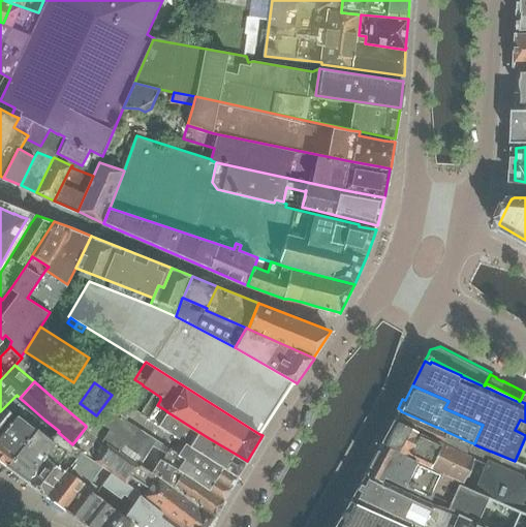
[(247,461),(239,456),(209,438),(166,411),(167,411),(157,405),(160,400),(160,397),(148,389),(138,402),(146,407),(143,412),(142,414),(164,430),(165,429),(239,475),(246,463),(247,461)]
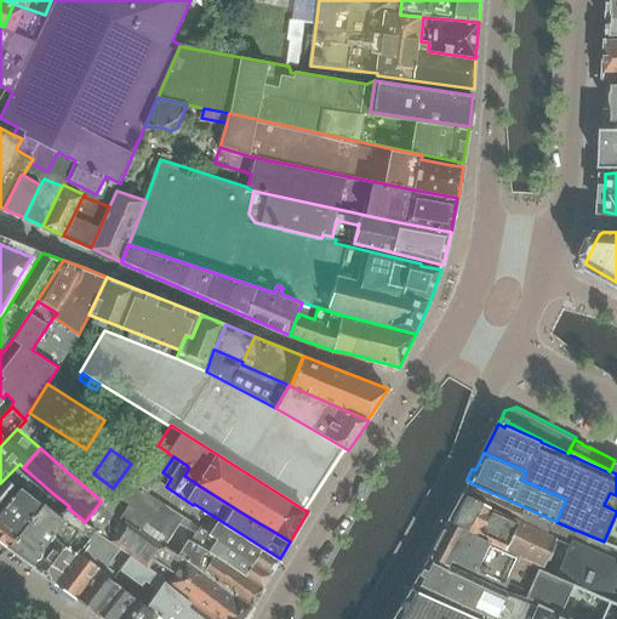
[(0,514),(32,475),(23,467),(20,464),(0,483),(0,514)]
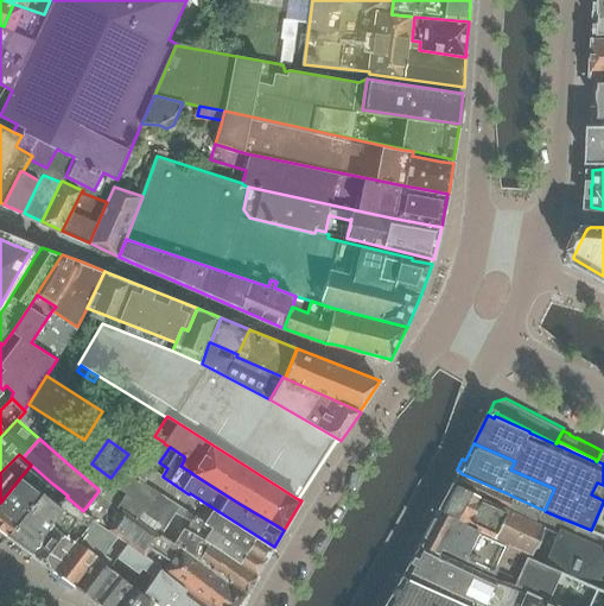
[(166,496),(194,513),(196,515),(195,516),(266,561),(274,547),(190,493),(189,494),(163,477),(164,474),(137,456),(127,469),(128,471),(167,496),(166,496)]
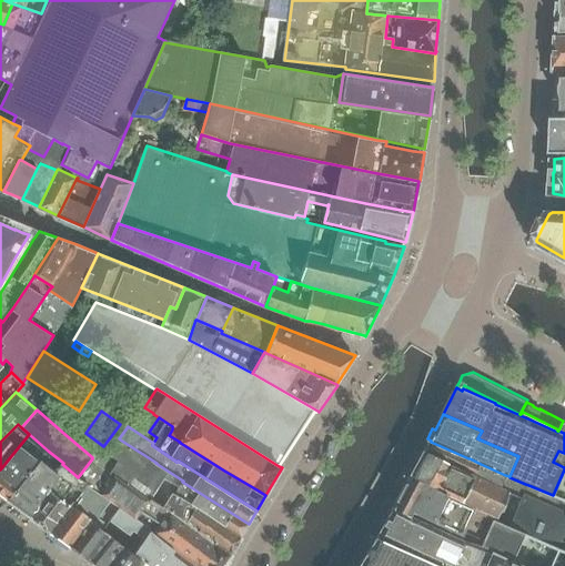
[(48,451),(29,434),(0,470),(0,492),(9,499),(46,454),(48,451)]
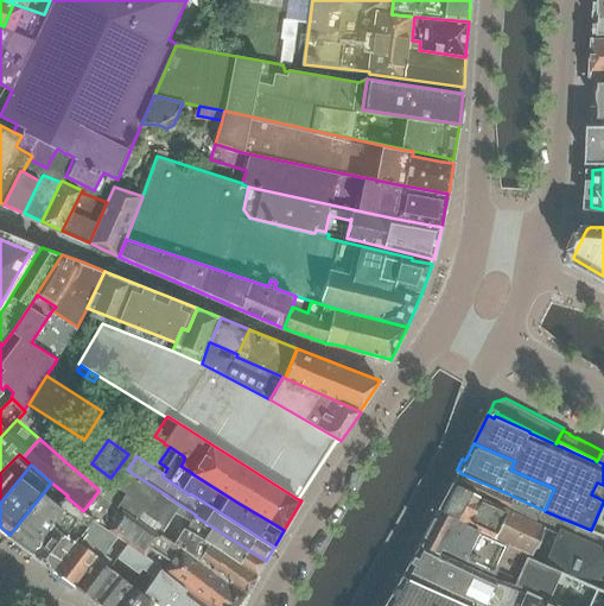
[(190,521),(194,513),(166,496),(167,496),(128,471),(127,469),(122,467),(113,483),(107,478),(99,490),(99,491),(119,506),(119,507),(161,534),(176,512),(190,521)]
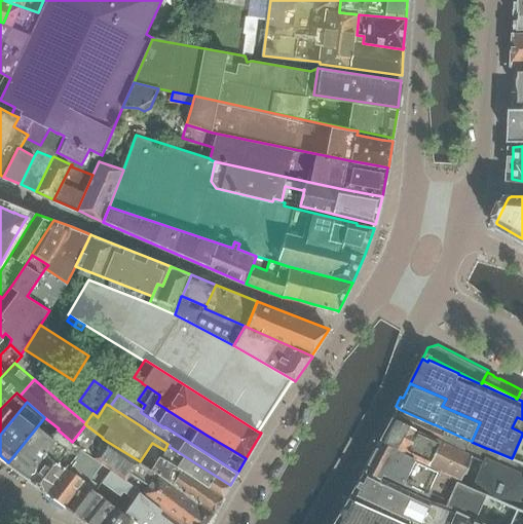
[(399,409),(394,417),(421,432),(449,445),(460,450),(472,456),(481,460),(486,448),(472,442),(469,441),(468,440),(445,429),(435,424),(434,424),(399,409)]
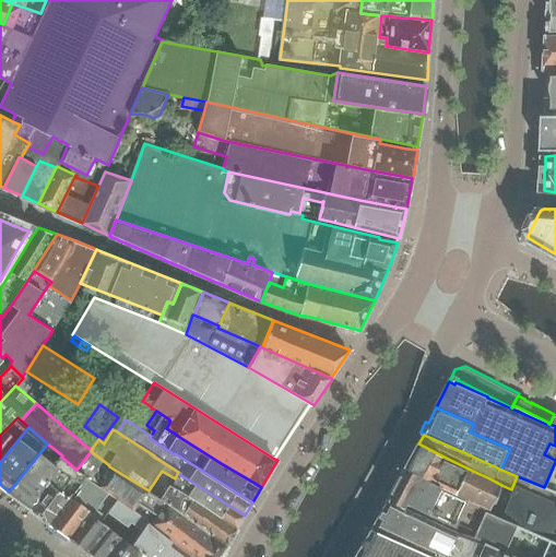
[(47,443),(45,447),(9,492),(30,508),(50,482),(62,490),(72,478),(83,483),(87,477),(77,470),(61,457),(62,455),(47,443)]
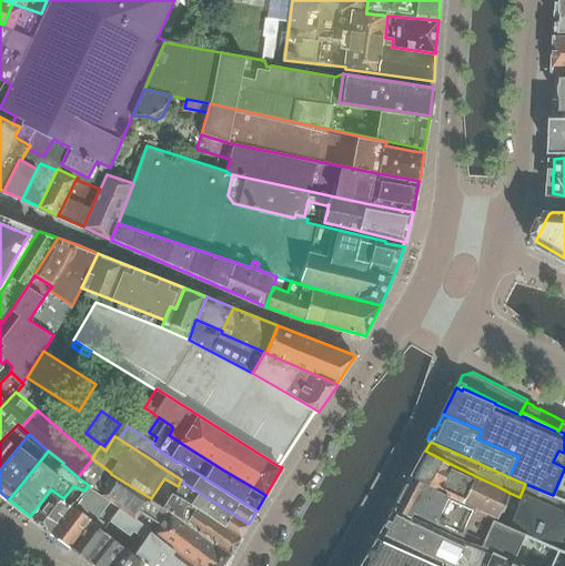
[(455,466),(425,451),(413,476),(464,502),(465,501),(498,517),(510,493),(497,486),(485,481),(455,466)]
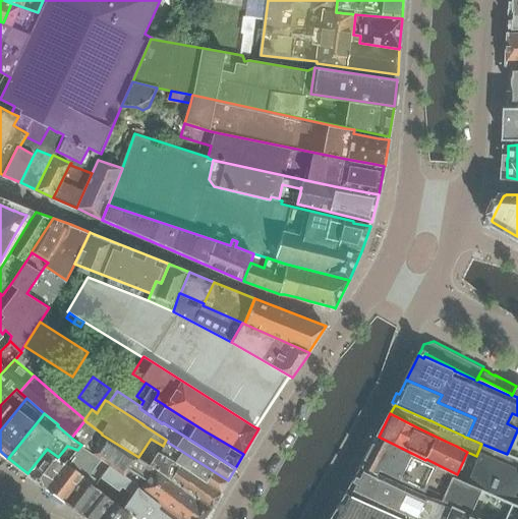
[(138,457),(102,435),(102,434),(84,420),(71,438),(81,445),(102,459),(110,465),(124,475),(124,474),(140,485),(139,488),(160,505),(180,518),(204,518),(212,508),(149,465),(149,464),(139,457),(138,457)]
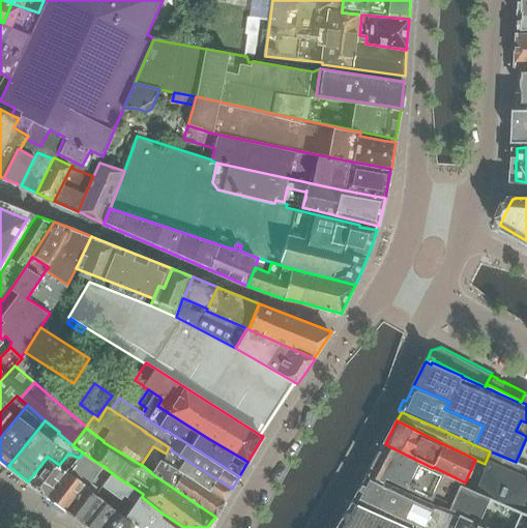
[(384,444),(369,474),(383,481),(434,504),(446,508),(455,490),(459,480),(393,449),(384,444)]
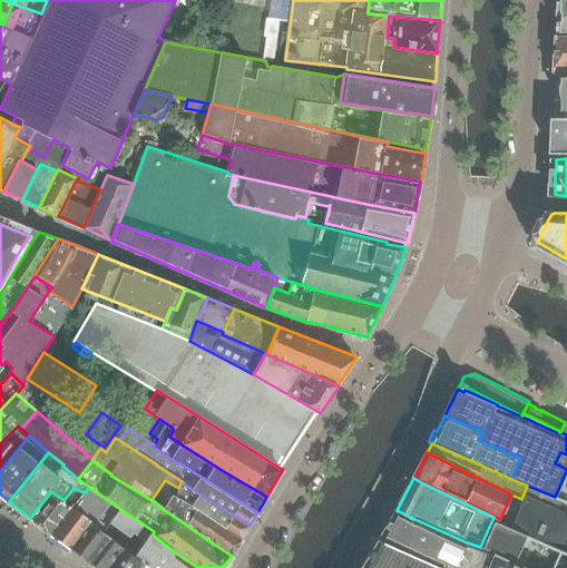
[(183,483),(175,496),(243,538),(250,526),(183,483)]
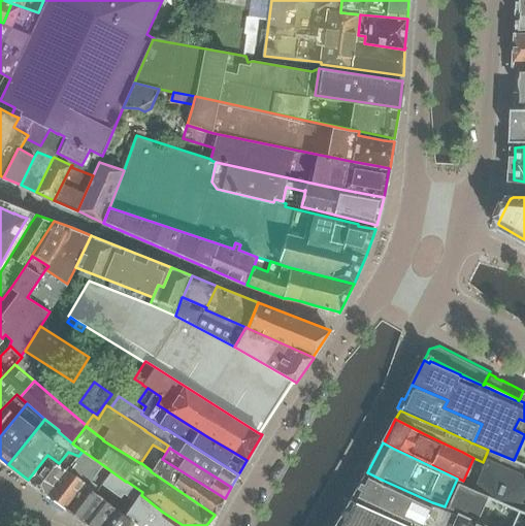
[(93,481),(103,465),(83,451),(78,456),(68,470),(67,470),(47,494),(67,508),(73,500),(86,484),(96,492),(100,487),(93,481)]
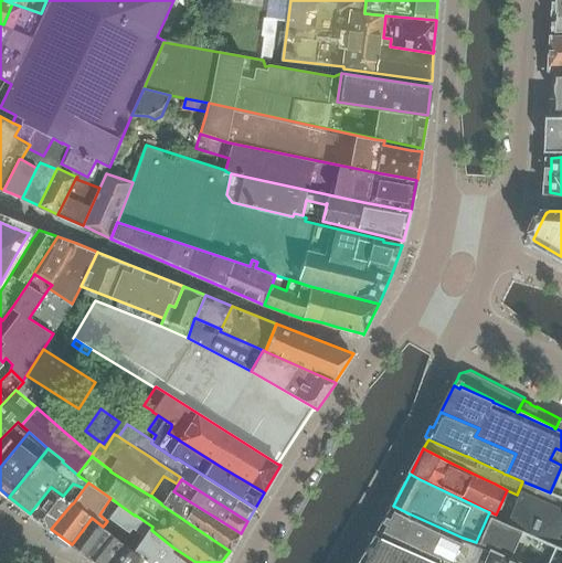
[(526,482),(522,490),(544,500),(561,508),(561,497),(550,492),(526,482)]
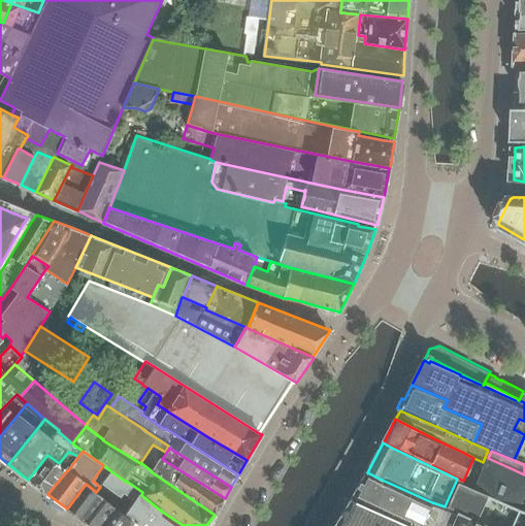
[(47,494),(67,470),(59,463),(47,455),(28,480),(47,494)]
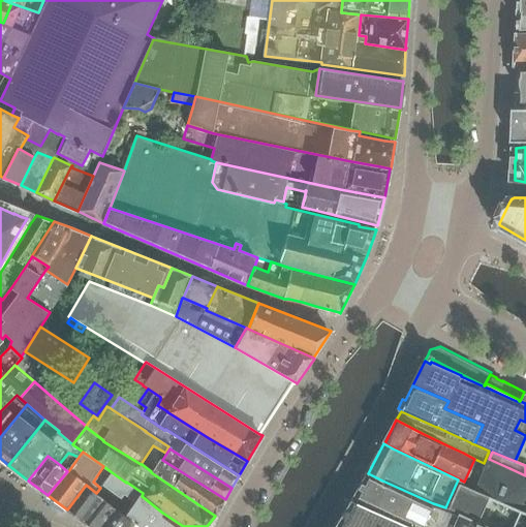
[(215,516),(225,499),(162,460),(160,458),(151,471),(151,472),(215,516)]
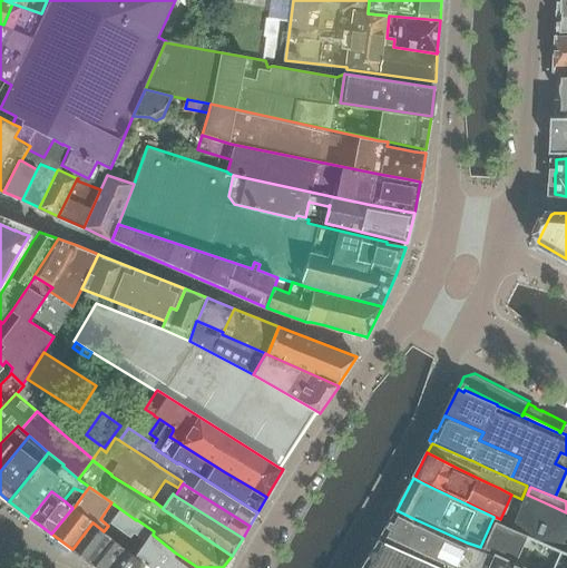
[(489,527),(480,547),(494,554),(516,564),(527,537),(561,552),(555,567),(566,567),(566,542),(566,512),(549,505),(527,495),(526,495),(514,524),(512,526),(499,520),(494,517),(489,527)]
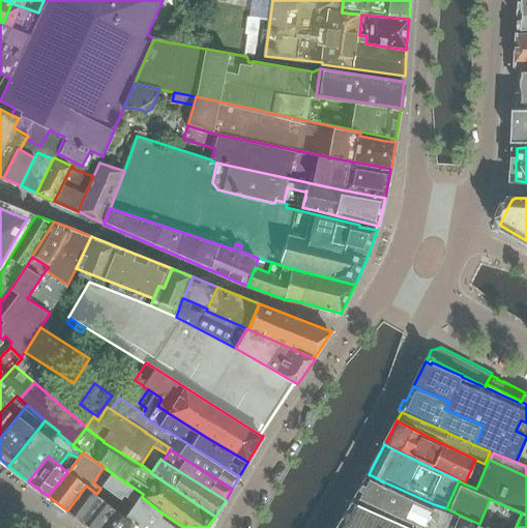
[(104,467),(93,482),(100,489),(103,486),(112,473),(104,467)]
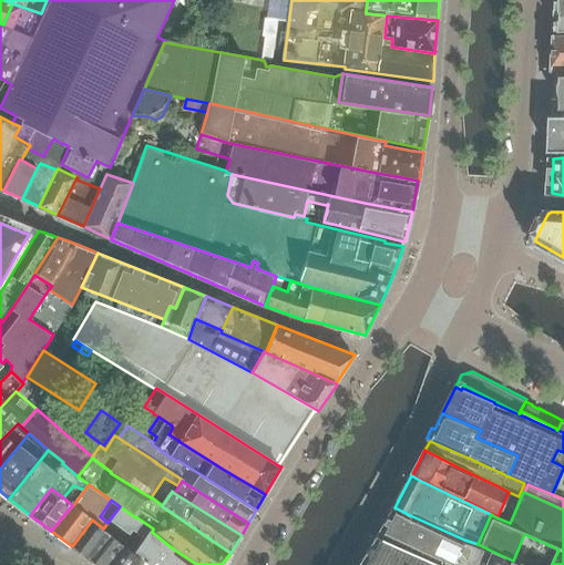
[(195,564),(174,550),(152,532),(153,528),(135,516),(135,517),(120,506),(110,520),(130,534),(133,530),(144,537),(133,553),(144,562),(149,564),(195,564)]
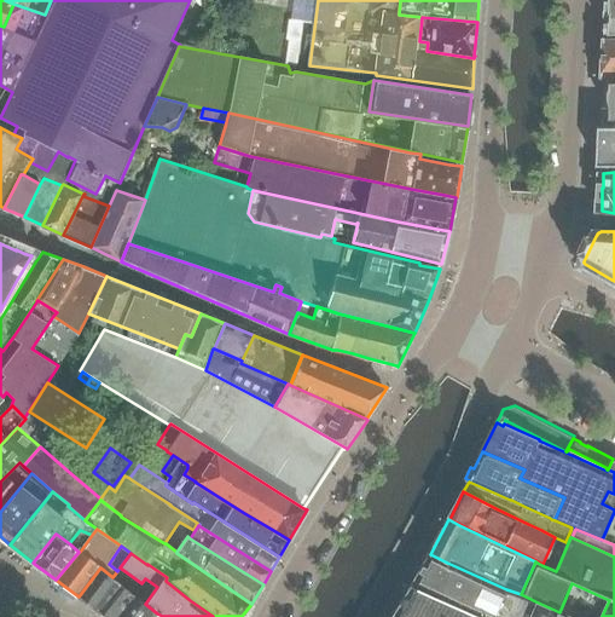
[(430,554),(413,584),(423,590),(481,616),(527,616),(535,601),(521,594),(506,589),(447,563),(430,554)]
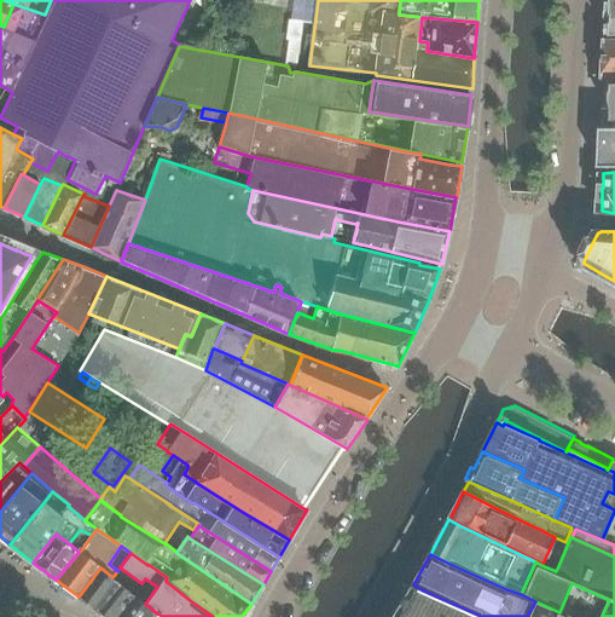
[(122,584),(112,578),(100,568),(86,587),(79,597),(102,612),(109,603),(122,584)]
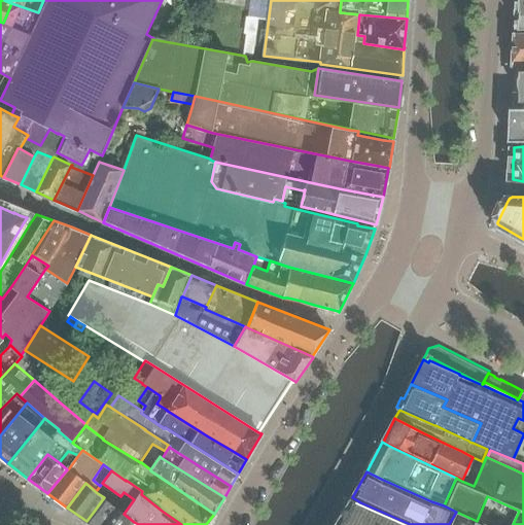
[(93,513),(86,521),(91,524),(105,524),(107,524),(118,510),(119,510),(104,497),(93,513)]
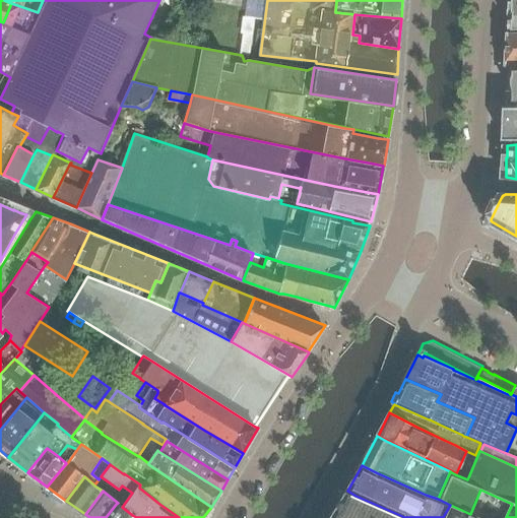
[(330,517),(401,517),(356,498),(346,492),(330,517)]
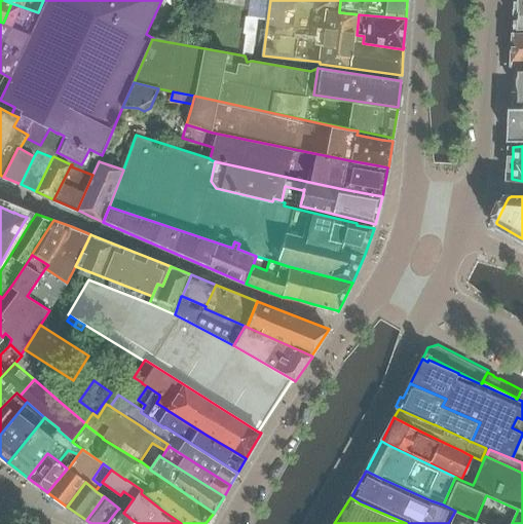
[(131,523),(134,521),(123,513),(118,509),(107,523),(105,523),(131,523)]
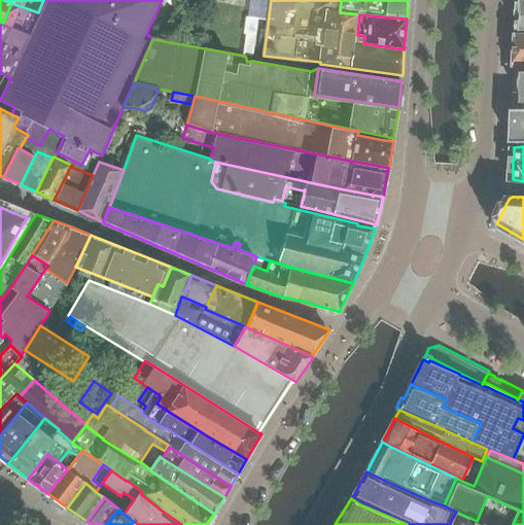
[(486,524),(477,521),(456,512),(449,524),(486,524)]
